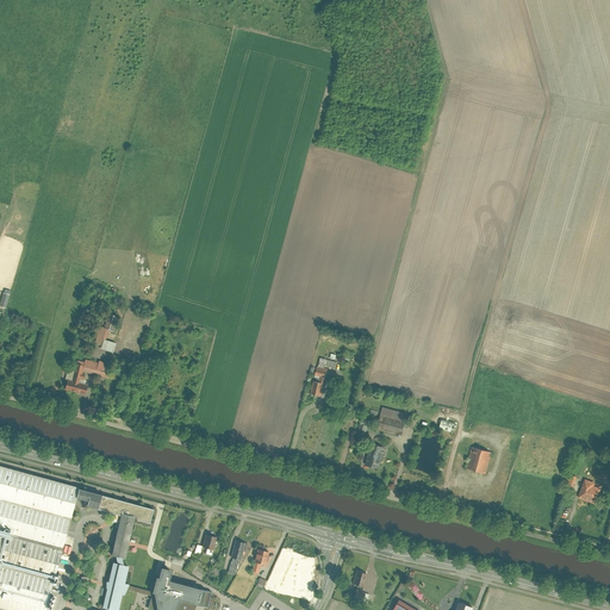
[(0,298),(0,300),(0,302),(0,300),(0,306),(5,307),(10,291),(2,288),(0,298)]
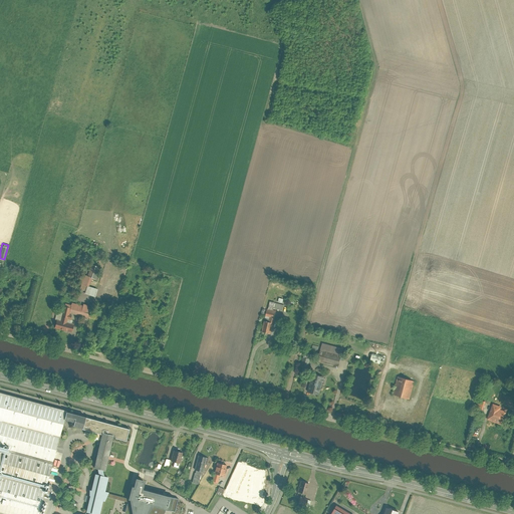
[(87,277),(90,278),(95,279),(99,267),(91,265),(87,277)]
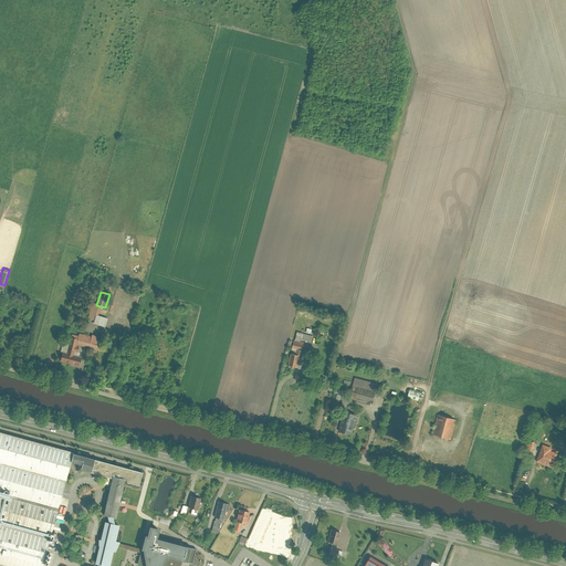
[(96,305),(90,303),(86,312),(91,313),(97,315),(100,306),(96,305)]
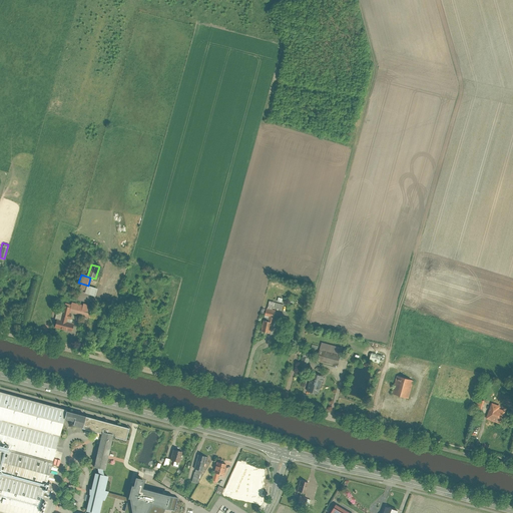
[(97,289),(88,286),(86,291),(85,293),(95,297),(97,289)]
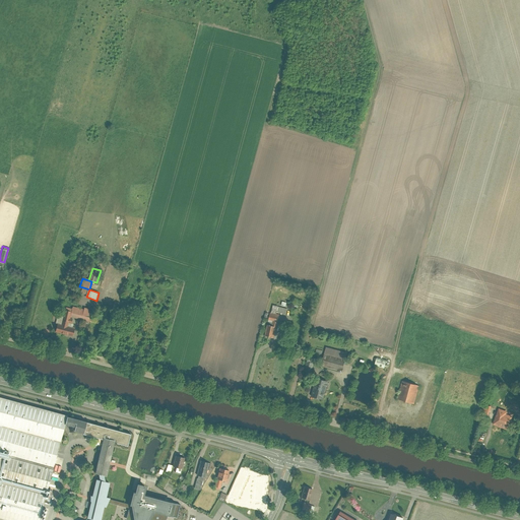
[(72,312),(71,313),(91,318),(93,312),(83,310),(73,307),(72,309),(71,312),(72,312)]
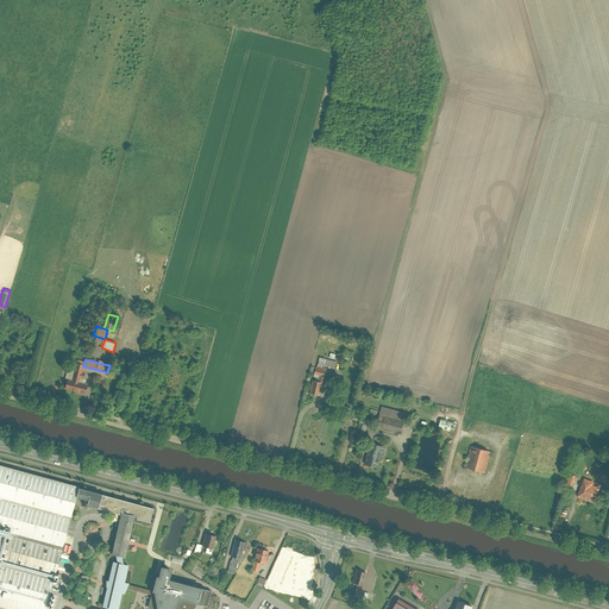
[(74,371),(82,374),(82,372),(82,371),(83,366),(85,365),(83,365),(77,363),(76,363),(74,371)]
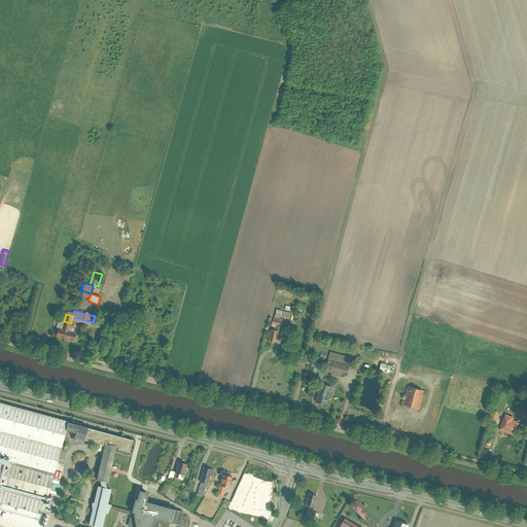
[(93,322),(72,317),(71,321),(92,326),(93,322)]
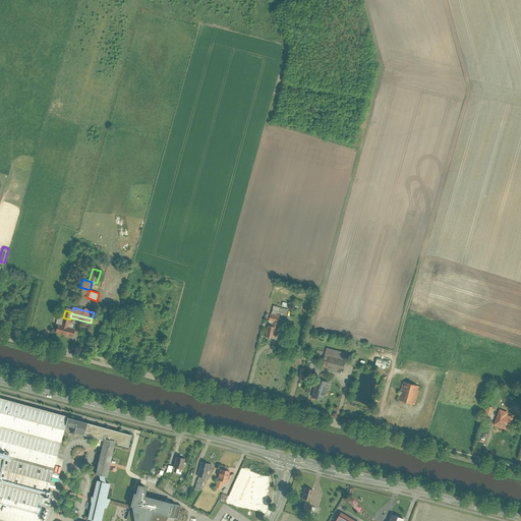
[(268,326),(277,328),(280,315),(271,313),(269,321),(274,322),(273,324),(269,323),(268,326)]
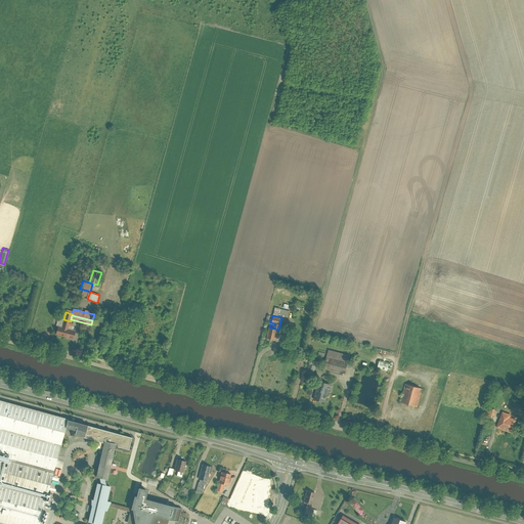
[(58,326),(55,335),(73,340),(75,334),(74,334),(74,331),(68,329),(69,324),(72,325),(73,321),(71,320),(71,321),(63,319),(62,322),(61,328),(58,326)]
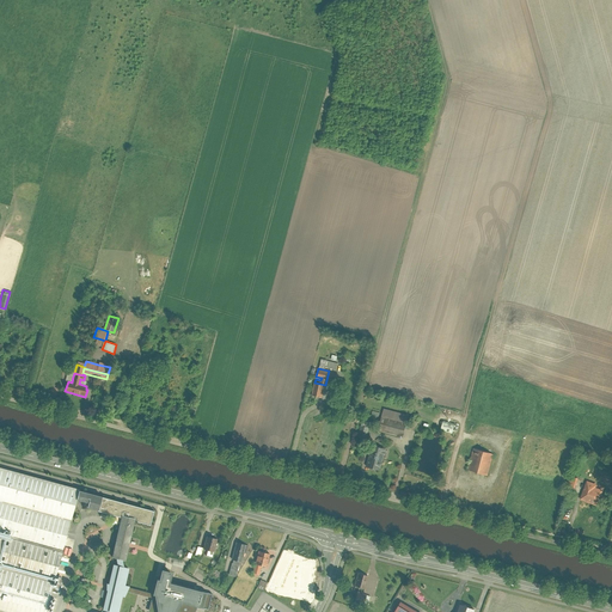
[(325,385),(314,383),(312,396),(322,398),(325,385)]
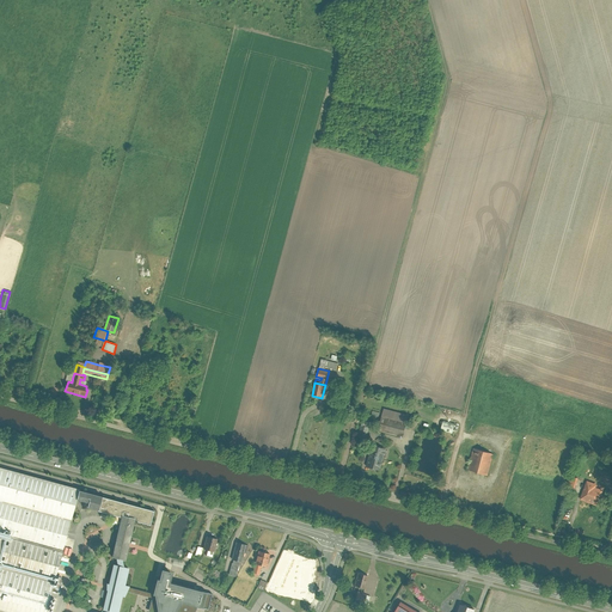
[(408,415),(384,409),(378,430),(403,436),(408,415)]
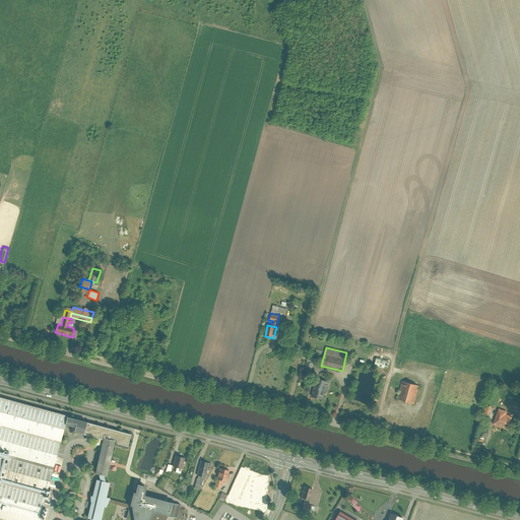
[(386,360),(377,358),(375,365),(385,368),(386,360)]
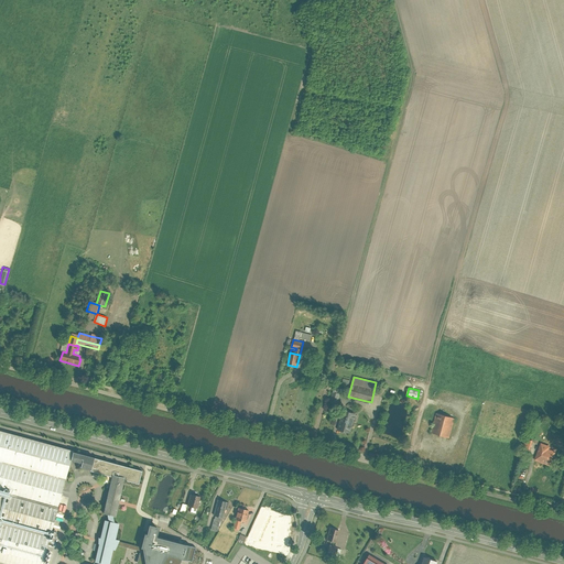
[(339,394),(333,393),(331,402),(337,404),(339,394)]
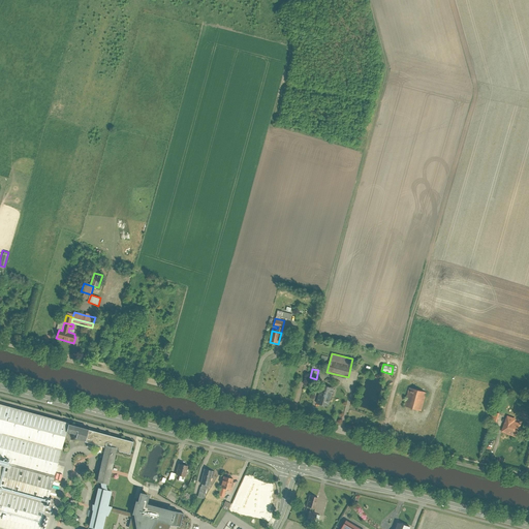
[(333,389),(321,384),(319,393),(320,393),(317,404),(328,407),(333,389)]
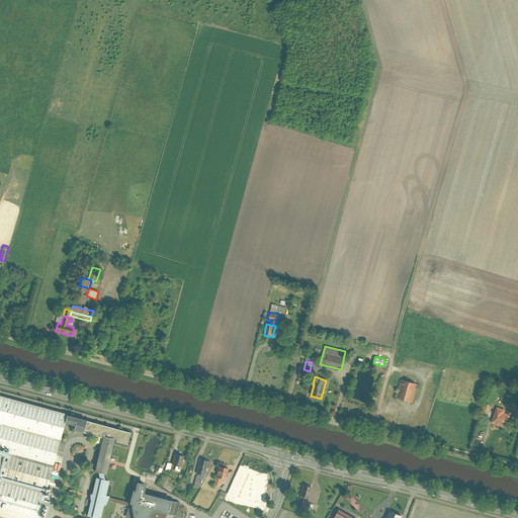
[(417,383),(401,378),(396,398),(412,402),(417,383)]
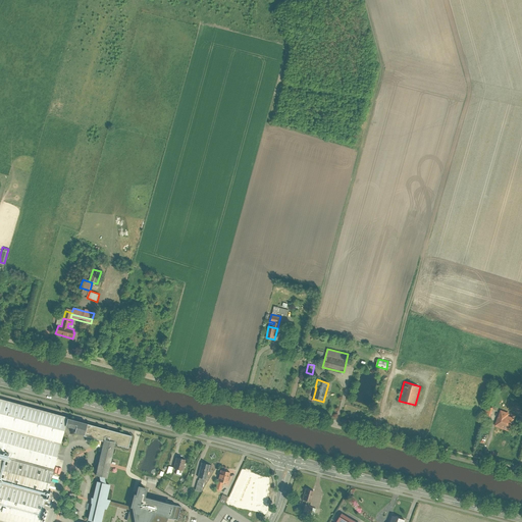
[(67,417),(0,399),(0,520),(7,521),(39,521),(65,425),(67,418),(67,417)]
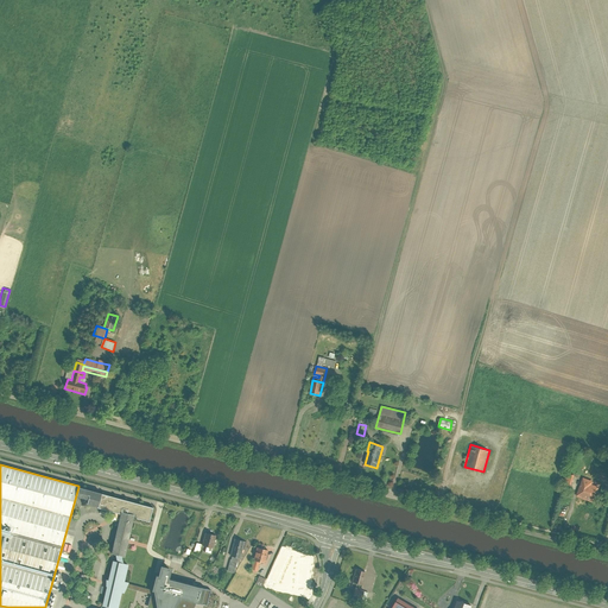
[(593,480),(583,476),(576,495),(594,501),(599,486),(591,483),(593,480)]
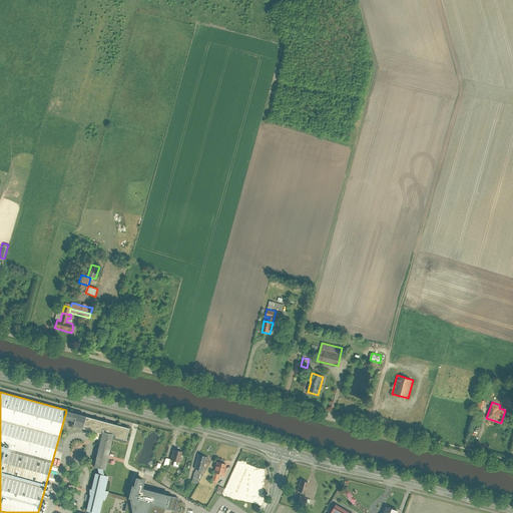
[(129,428),(66,411),(64,418),(74,421),(73,425),(74,425),(82,427),(82,428),(96,432),(96,433),(94,434),(95,436),(92,437),(94,440),(96,439),(97,440),(99,439),(100,439),(94,467),(98,468),(99,474),(95,473),(92,490),(89,489),(90,495),(86,511),(90,512),(89,512),(99,512),(103,501),(105,501),(107,496),(108,491),(105,491),(109,476),(104,475),(103,469),(105,470),(113,437),(125,440),(129,428)]
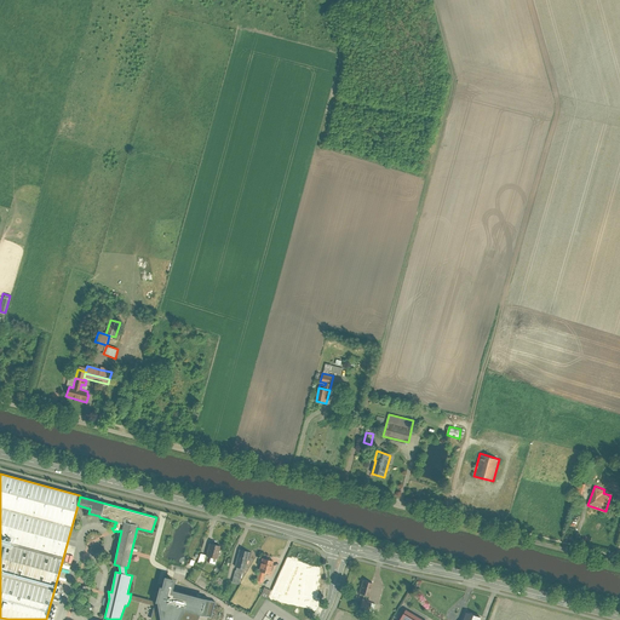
[(214,564),(219,546),(210,544),(206,556),(211,557),(208,563),(214,564)]
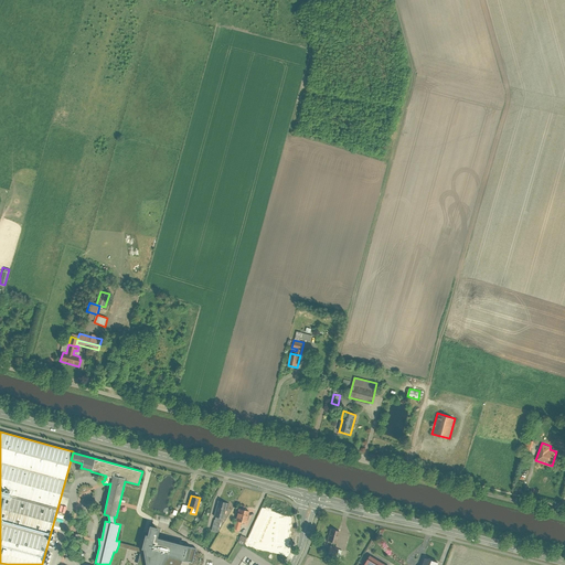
[(228,503),(219,501),(214,516),(223,519),(225,511),(227,511),(228,503)]
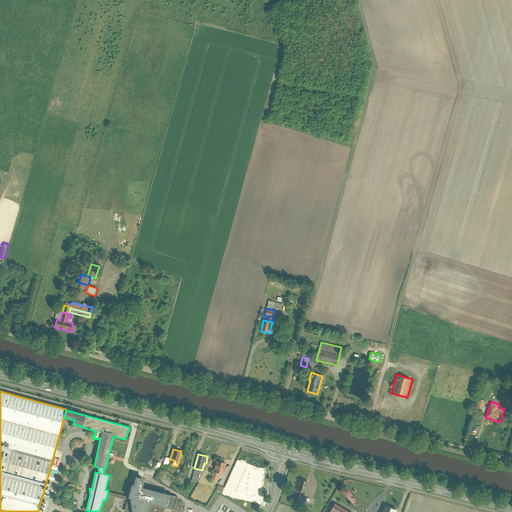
[(225,463),(216,461),(212,480),(217,481),(219,473),(223,474),(223,471),(225,471),(226,468),(224,467),(225,463)]
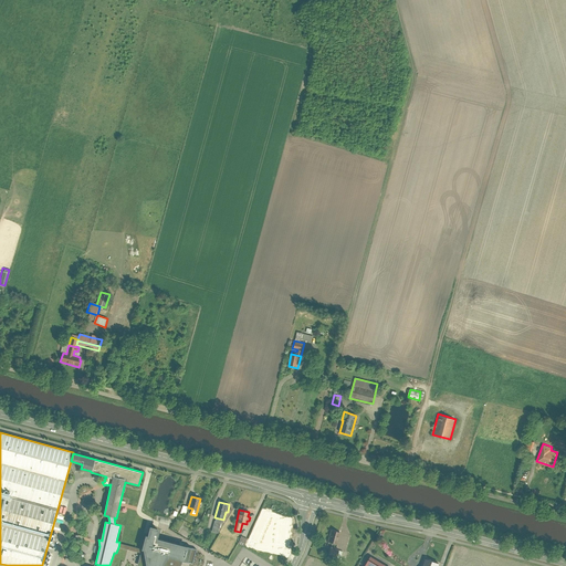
[(221,523),(215,521),(211,532),(218,533),(221,523)]
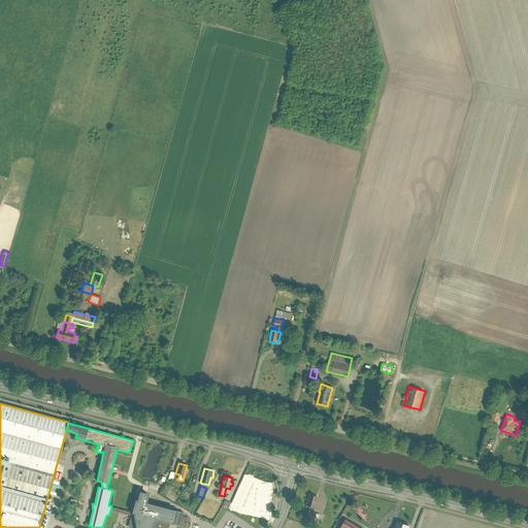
[(111,505),(110,510),(125,515),(128,527),(165,527),(168,524),(177,525),(183,513),(142,500),(145,492),(137,491),(134,490),(131,499),(129,498),(127,508),(112,504),(111,505)]
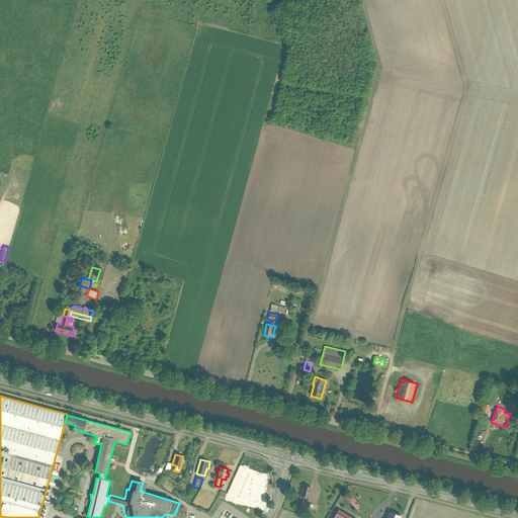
[(312,488),(303,485),(299,496),(304,497),(309,498),(312,488)]
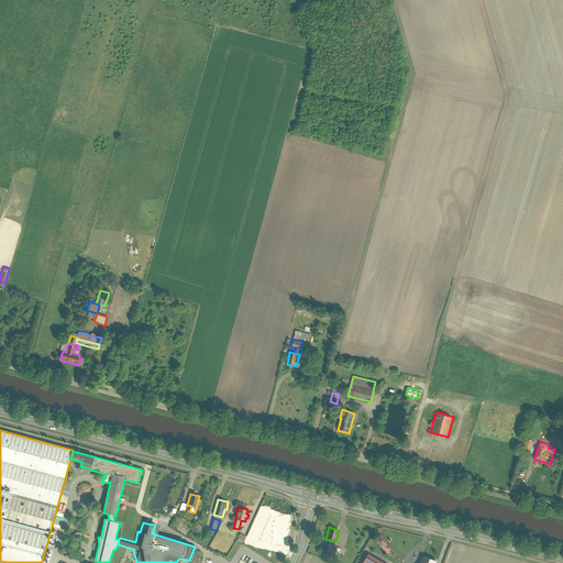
[(240,533),(236,540),(243,543),(246,537),(240,533)]
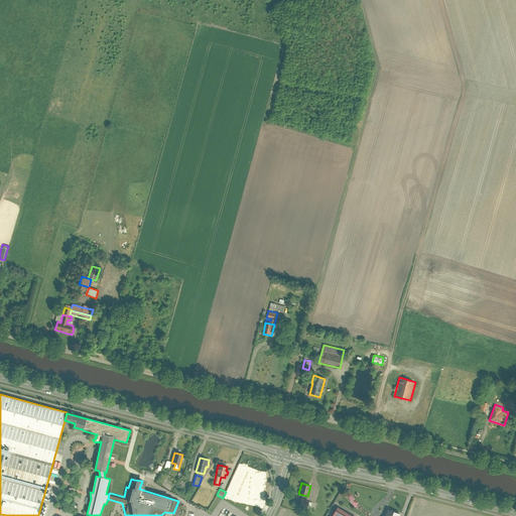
[(353,515),(337,507),(331,515),(353,515)]
